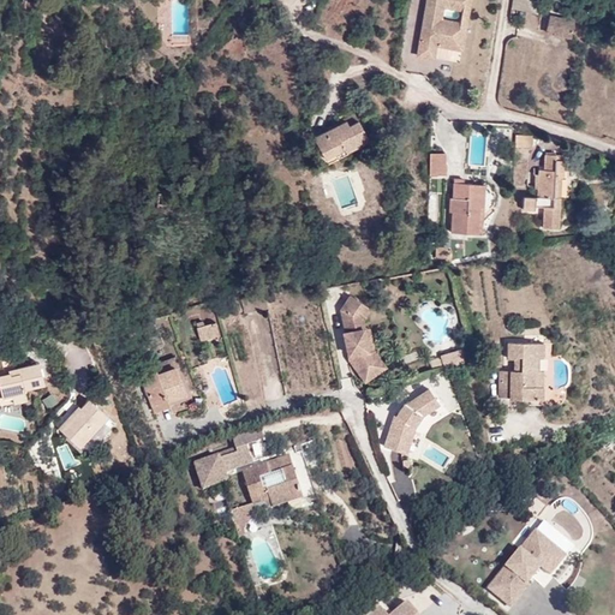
[(437,58),(439,46),(455,48),(460,23),(445,19),(446,6),(466,10),(472,11),(473,0),(430,0),(421,55),(436,59),(437,58)]
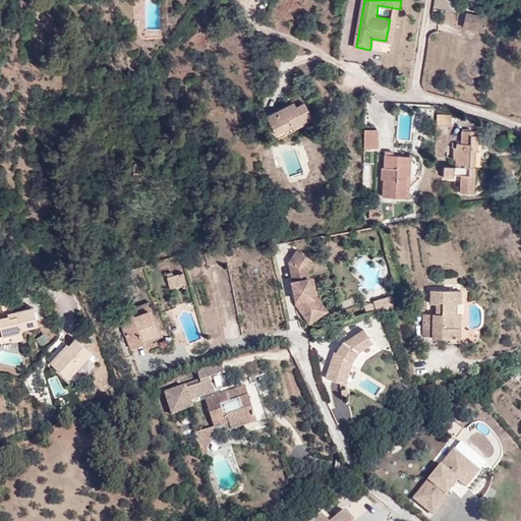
[(456,11),(459,0),(435,0),(433,5),(435,5),(456,11)]
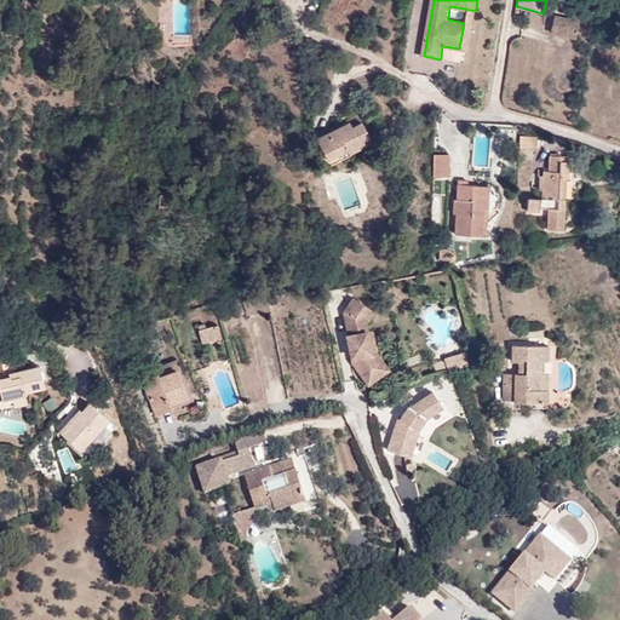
[(189,42),(189,1),(172,3),(172,42),(189,42)]
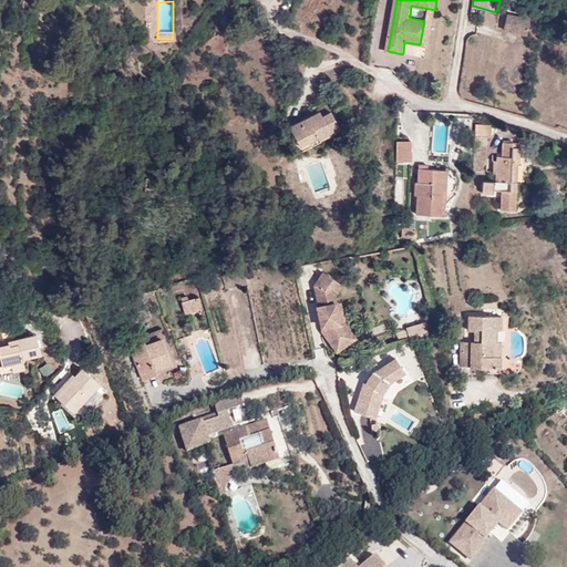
[(430,9),(428,21),(424,21),(420,44),(429,47),(433,22),(435,10),(430,9)]
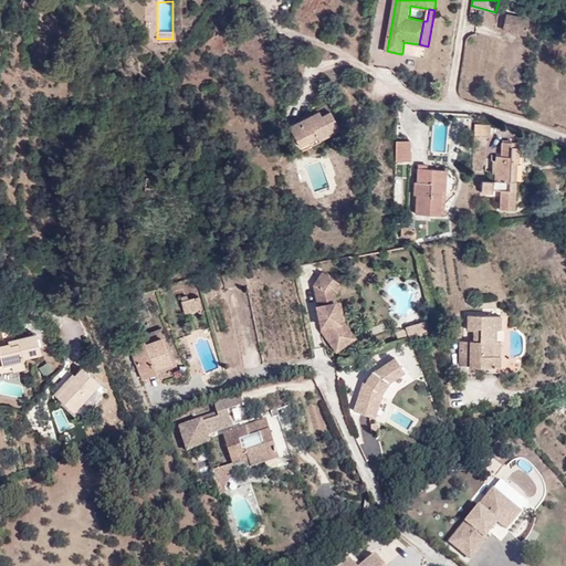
[(524,31),(527,17),(504,11),(502,25),(524,31)]
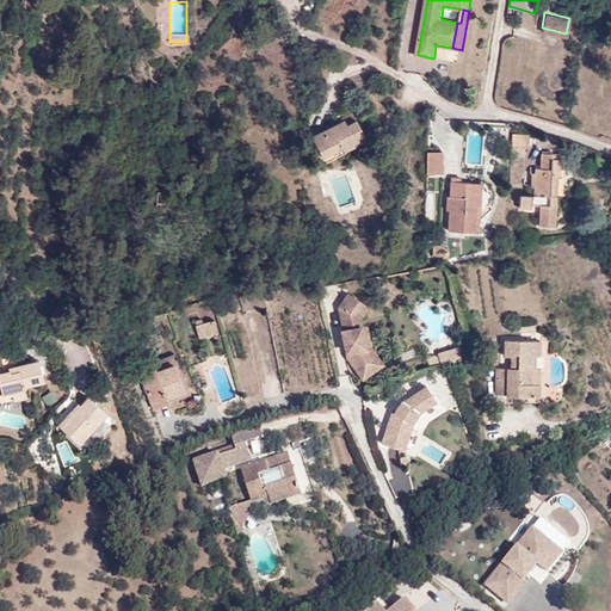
[(434,57),(450,60),(452,48),(436,45),(434,57)]
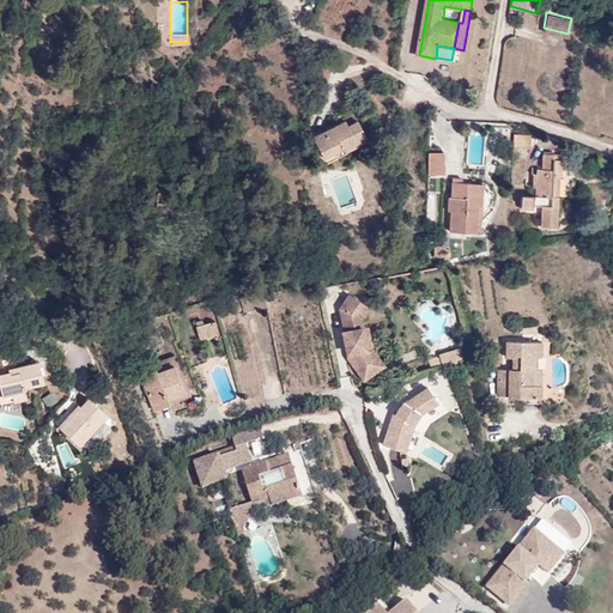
[(353,111),(322,128),(323,132),(354,115),(353,111)]
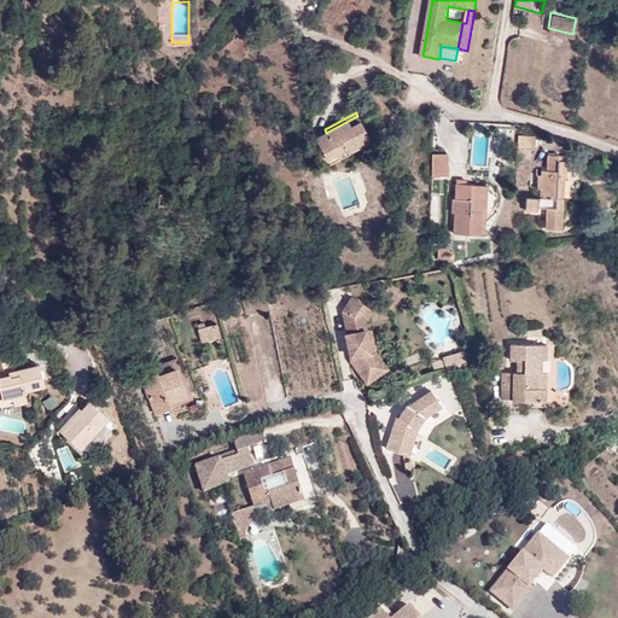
[(348,152),(371,140),(357,116),(326,133),(316,139),(327,158),(345,149),(348,152)]
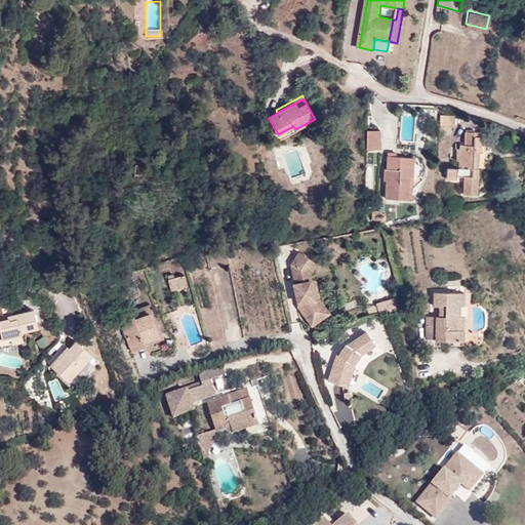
[(367,130),(367,139),(380,139),(381,130),(367,130)]
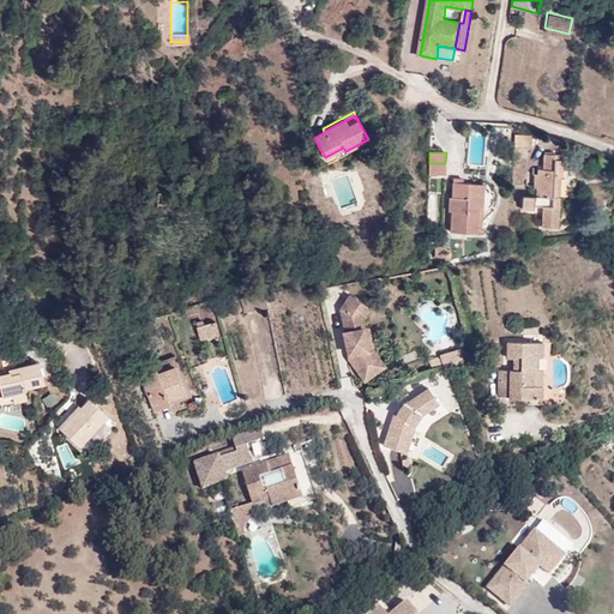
[(542,227),(558,228),(560,197),(553,197),(554,178),(561,178),(564,178),(565,155),(543,154),(543,169),(537,169),(537,174),(535,174),(534,187),(537,187),(536,196),(523,196),(523,210),(534,210),(535,206),(542,206),(542,227)]
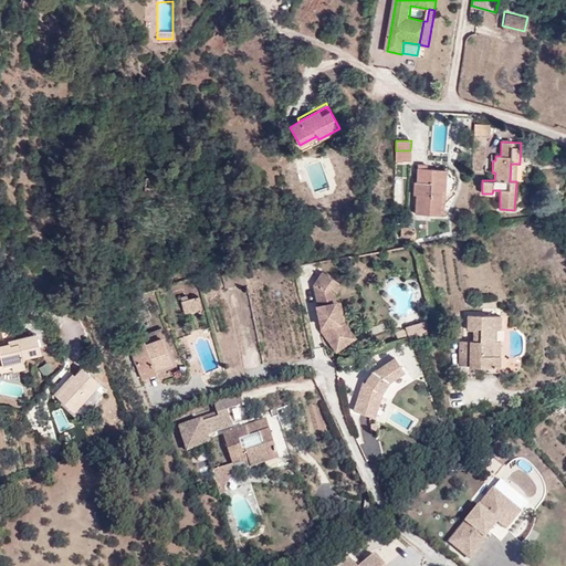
[(410,150),(396,150),(396,161),(410,161),(410,150)]
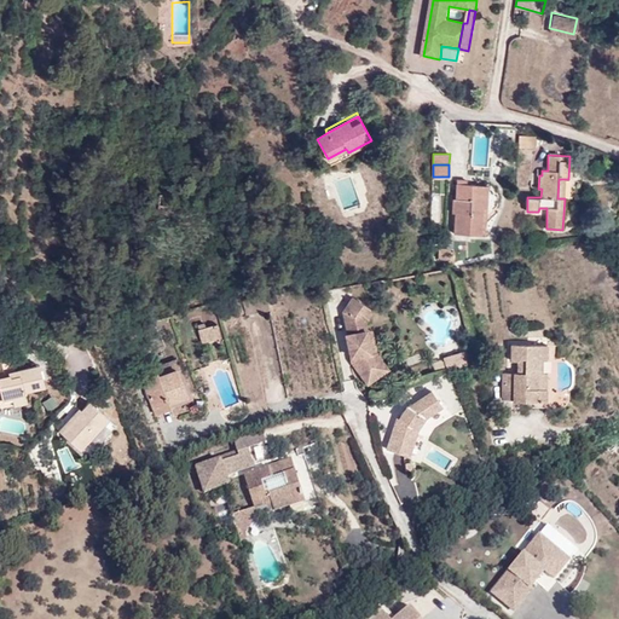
[(343,207),(346,215),(368,208),(356,173),(333,180),(342,207),(343,207)]
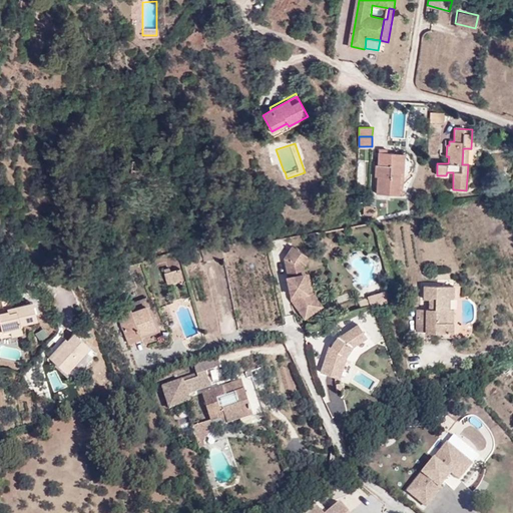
[(404,161),(387,160),(387,152),(379,152),(379,164),(375,164),(375,176),(378,177),(377,193),(399,194),(400,172),(404,172),(404,161)]
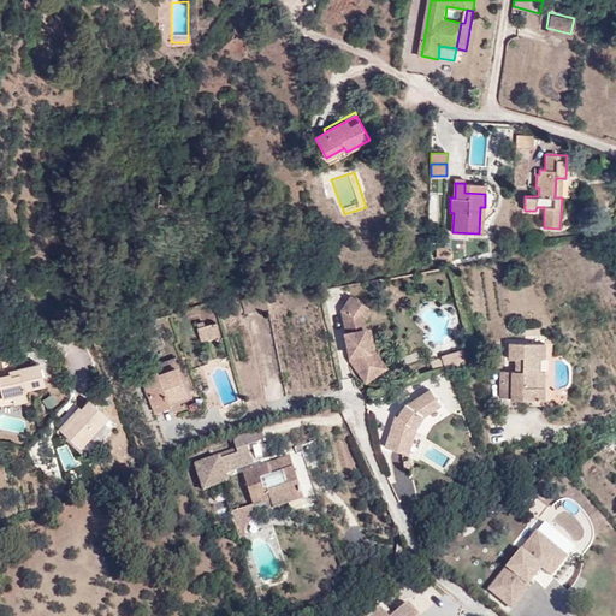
[(485,194),(486,184),(465,183),(465,193),(485,194)]
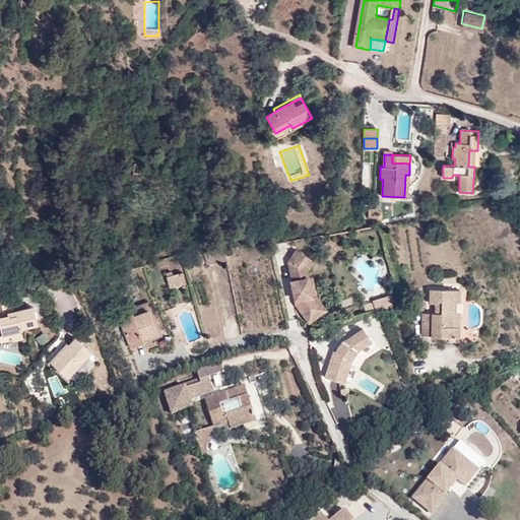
[(379,217),(379,209),(369,209),(369,217),(379,217)]
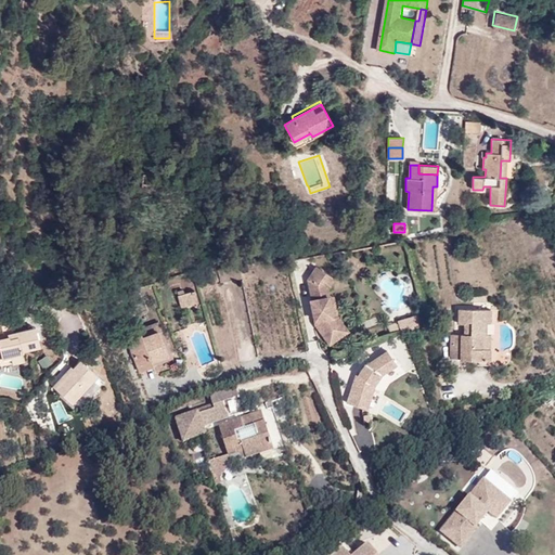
[(239,267),(228,268),(218,270),(221,283),(242,278),(239,267)]
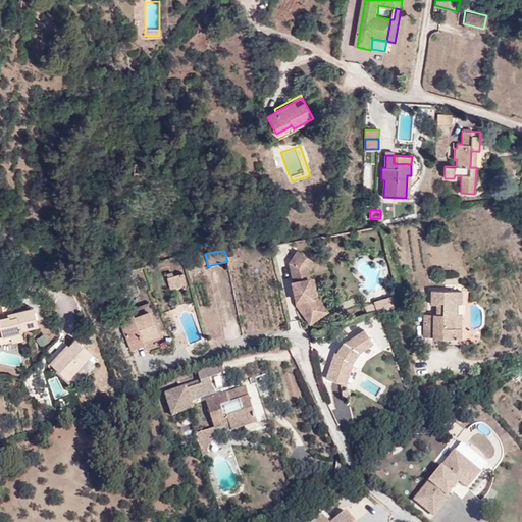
[(319,298),(314,299),(310,279),(309,272),(315,263),(298,252),(290,264),(297,307),(298,308),(310,325),(329,312),(319,298)]
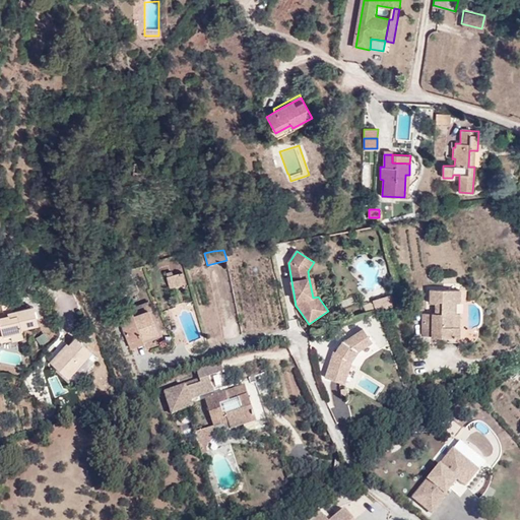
[(186,282),(182,272),(172,275),(167,277),(166,277),(170,288),(186,282)]
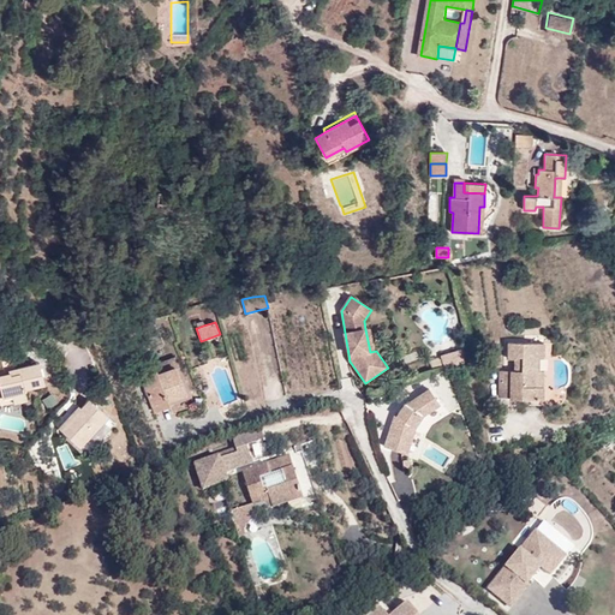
[(143,340),(138,324),(126,327),(131,344),(143,340)]
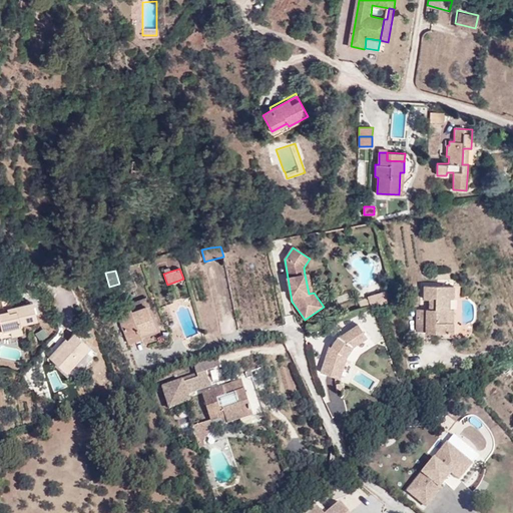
[(314,293),(310,274),(305,275),(309,294),(314,293)]
